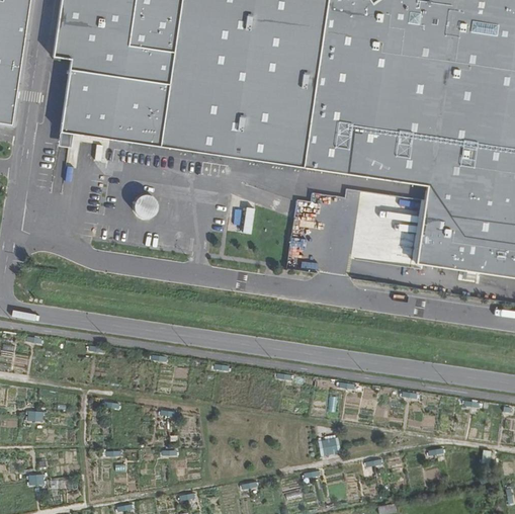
[(0,0),(0,118),(14,121),(31,0),(0,0)]
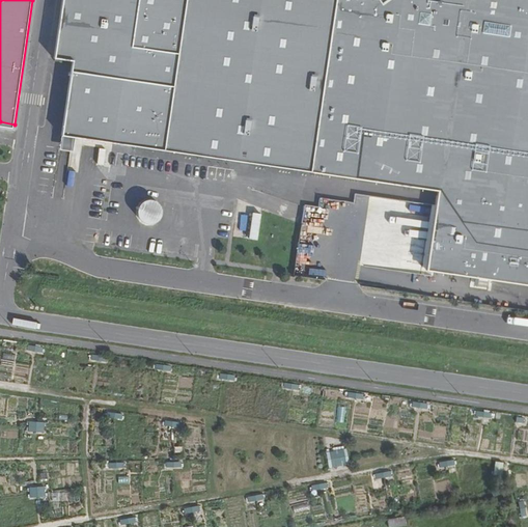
[(385,0),(61,0),(54,56),(73,58),(61,134),(418,187),(412,229),(435,232),(429,270),(527,284),(527,0),(385,0)]
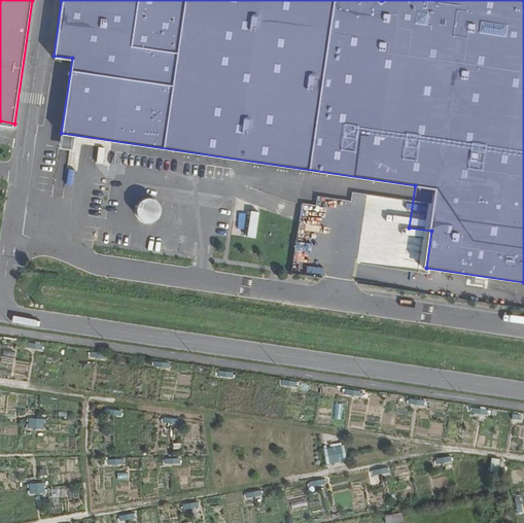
[(153,185),(151,194),(143,192),(137,214),(161,220),(168,188),(153,185)]
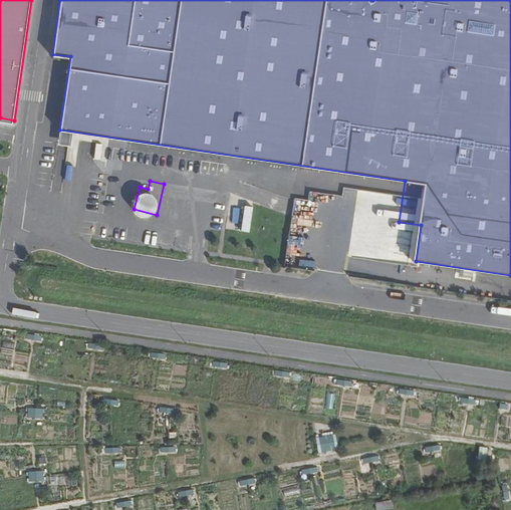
[(227,203),(229,190),(214,189),(212,201),(227,203)]
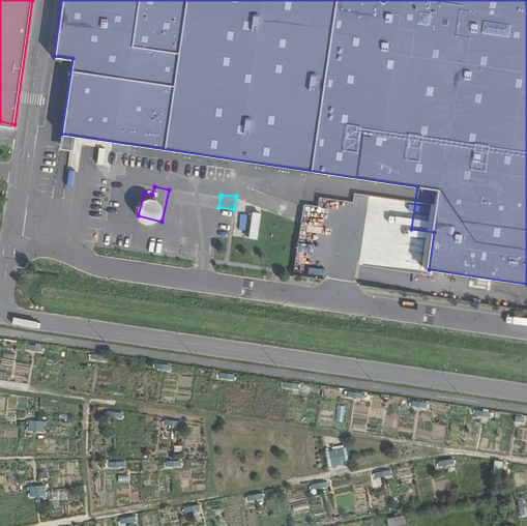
[(255,207),(251,234),(260,235),(264,208),(255,207)]
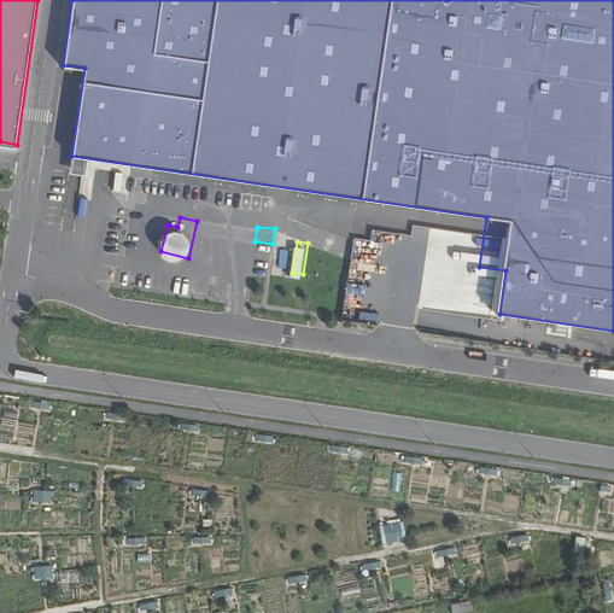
[(210,262),(208,280),(223,282),(226,264),(210,262)]
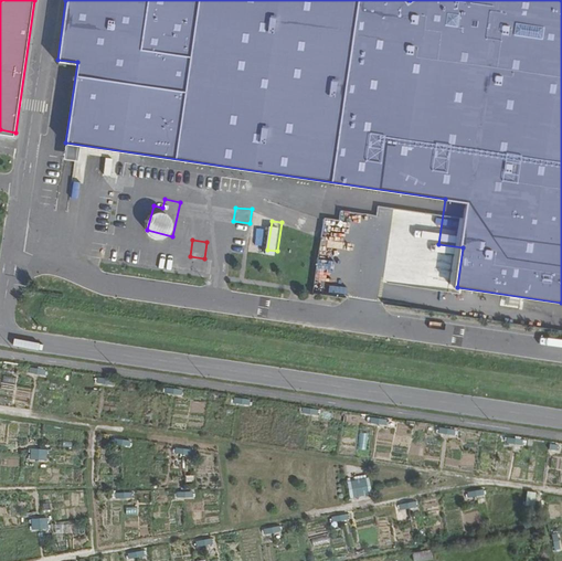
[(32,455),(50,455),(50,444),(32,443),(32,455)]
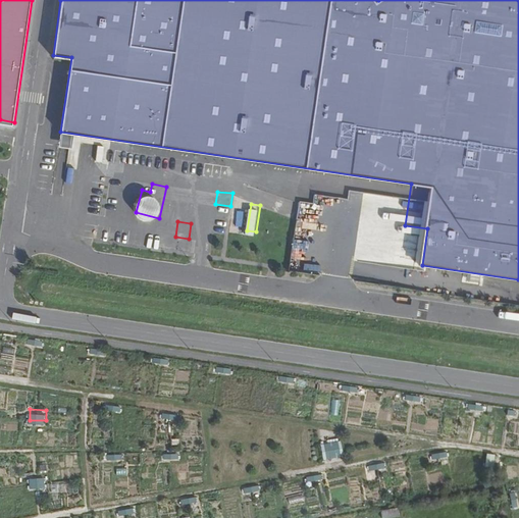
[(326,457),(347,452),(343,435),(322,441),(326,457)]
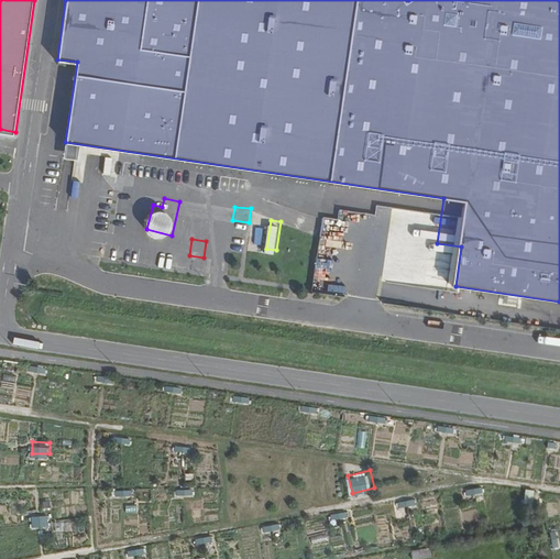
[(153,495),(153,484),(143,484),(143,495),(153,495)]
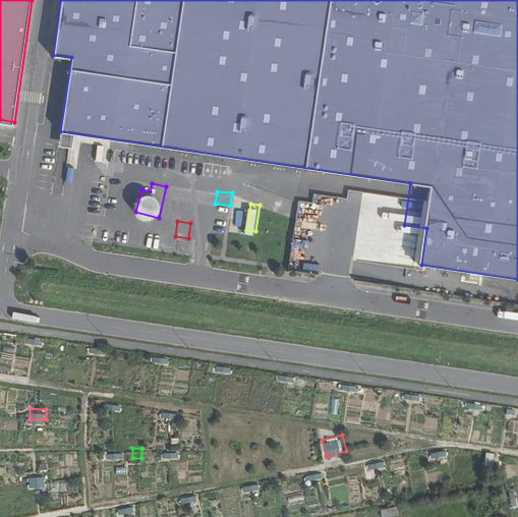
[(495,461),(497,449),(488,448),(487,460),(495,461)]
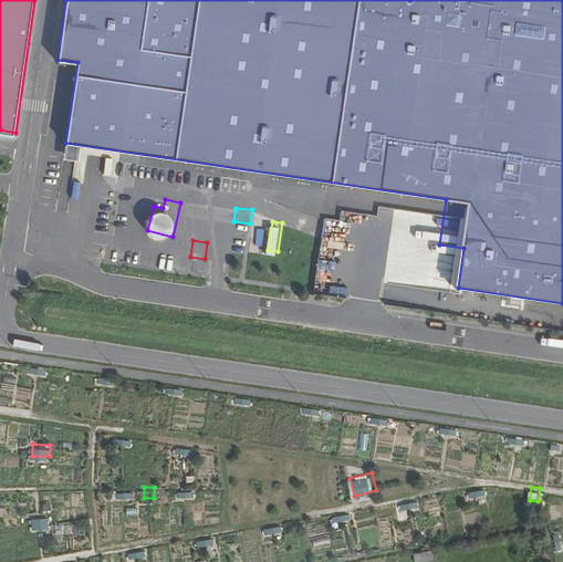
[(334,523),(342,523),(342,518),(352,517),(352,511),(333,511),(334,523)]
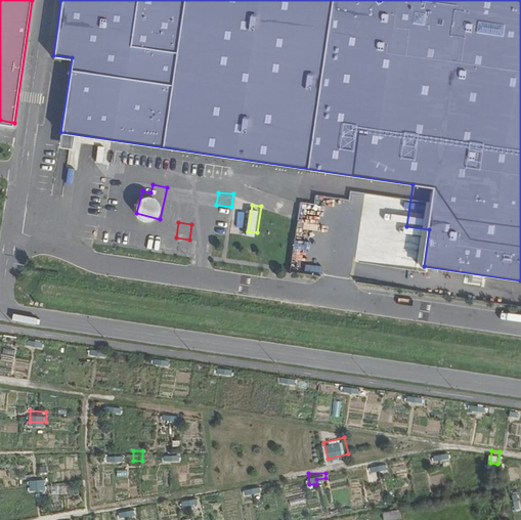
[(32,476),(32,486),(47,485),(47,475),(32,476)]
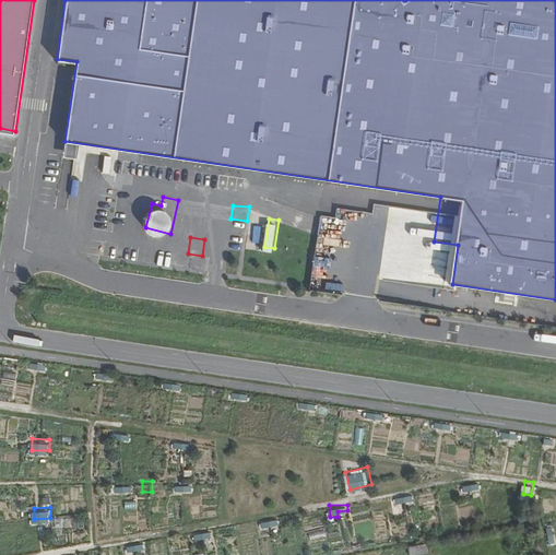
[(361,532),(376,528),(374,521),(358,526),(361,532)]
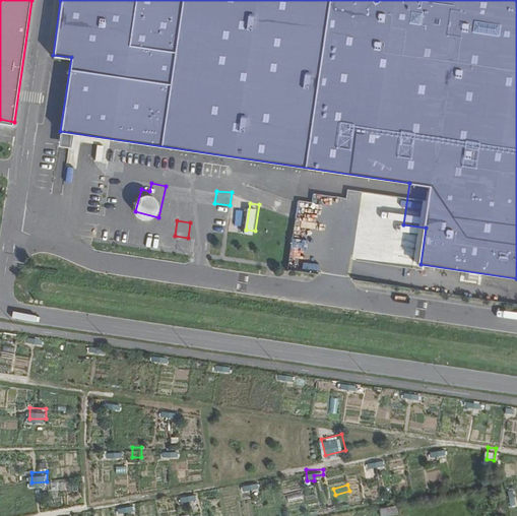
[(121,510),(136,507),(135,502),(120,505),(121,510)]
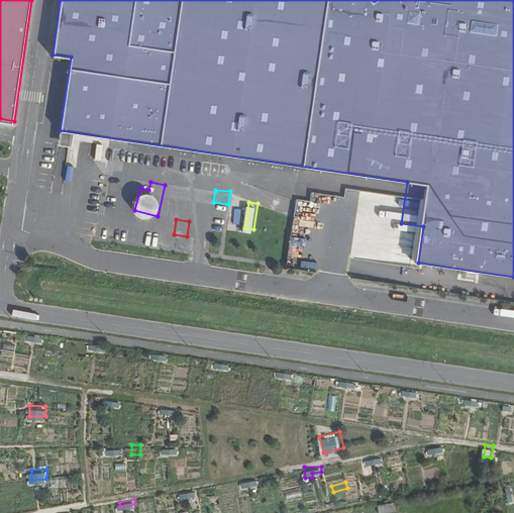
[(392,509),(391,500),(381,501),(382,510),(392,509)]
